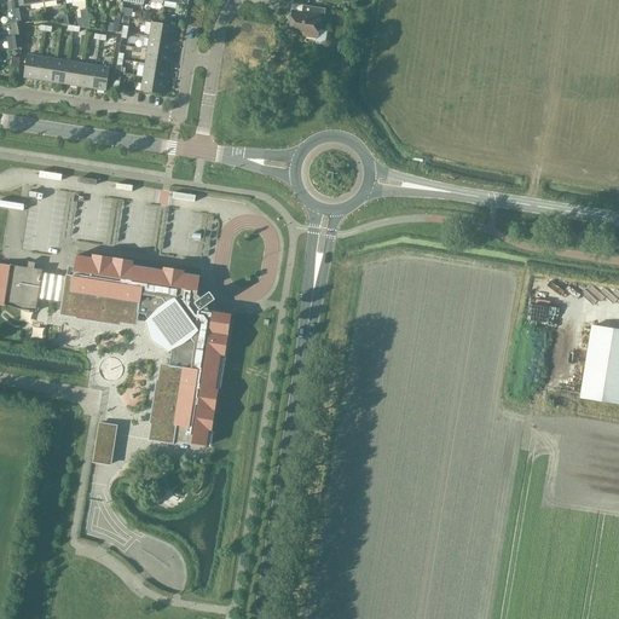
[(301,13),(293,12),(290,23),(289,23),(287,32),(289,32),(289,34),(317,38),(320,18),(324,19),(325,9),(302,5),(301,13)]
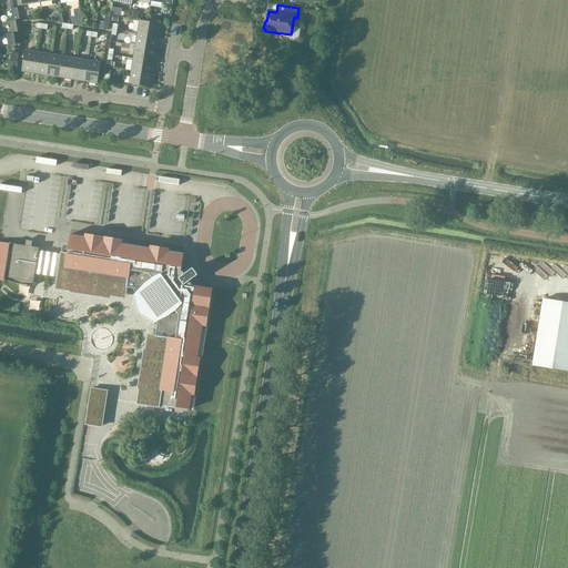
[(21,31),(20,20),(9,22),(10,33),(21,31)]
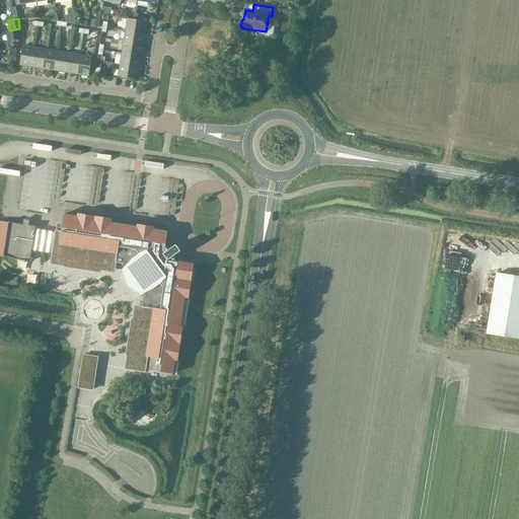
[(127,19),(125,30),(144,33),(146,22),(127,19)]
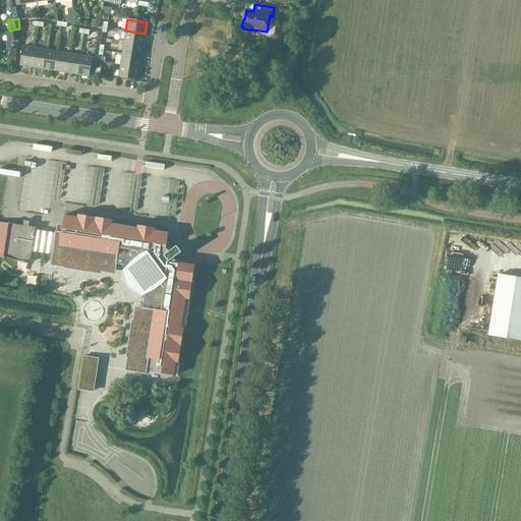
[(121,42),(124,42),(143,45),(145,34),(125,31),(124,38),(122,37),(121,42)]
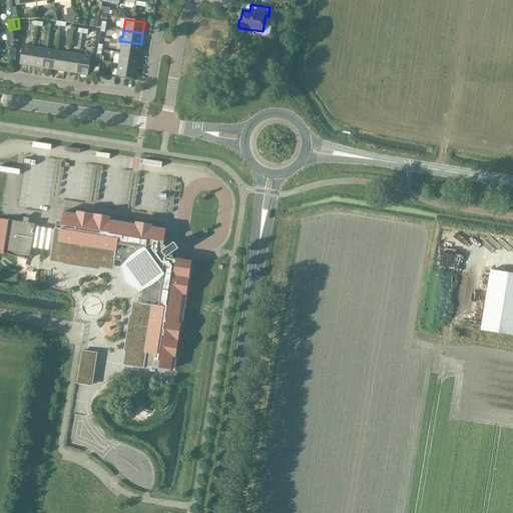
[(17,39),(16,32),(8,34),(9,41),(17,39)]
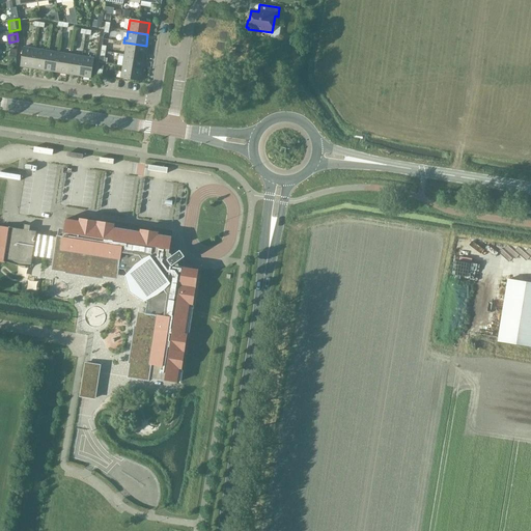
[(144,58),(146,46),(127,43),(124,55),(144,58)]
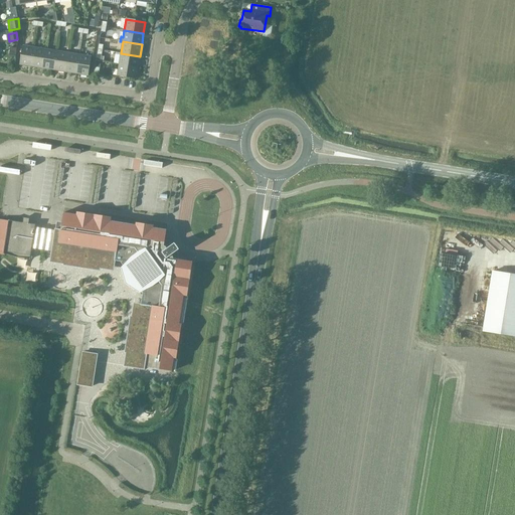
[(31,66),(34,47),(22,45),(19,64),(31,66)]
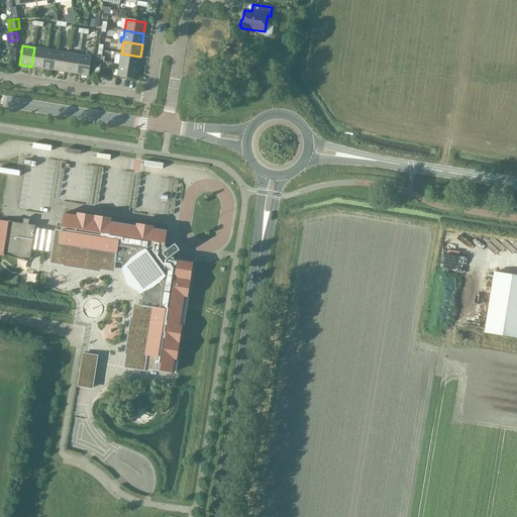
[(42,69),(45,49),(34,47),(31,67),(42,69)]
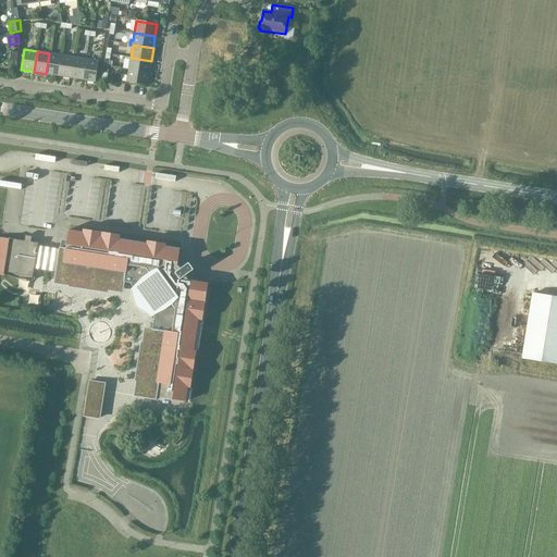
[(58,76),(61,56),(49,53),(46,74),(58,76)]
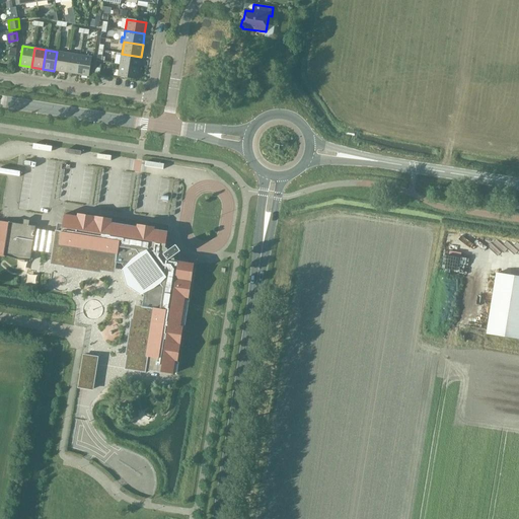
[(66,73),(69,54),(57,52),(54,71),(66,73)]
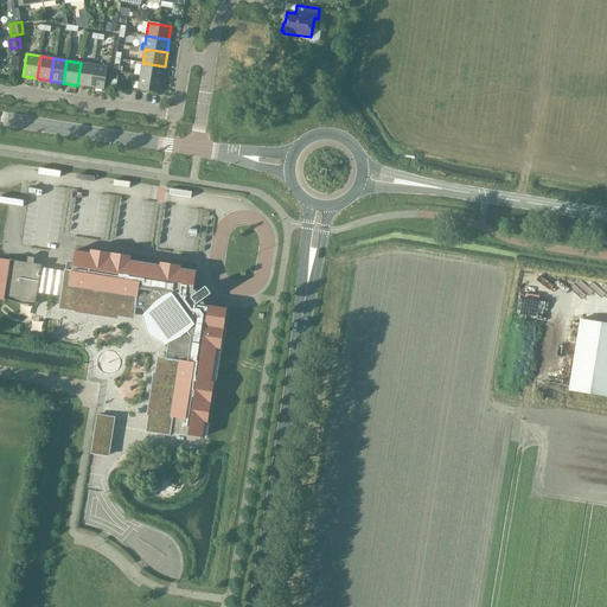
[(90,87),(94,65),(81,63),(77,85),(90,87)]
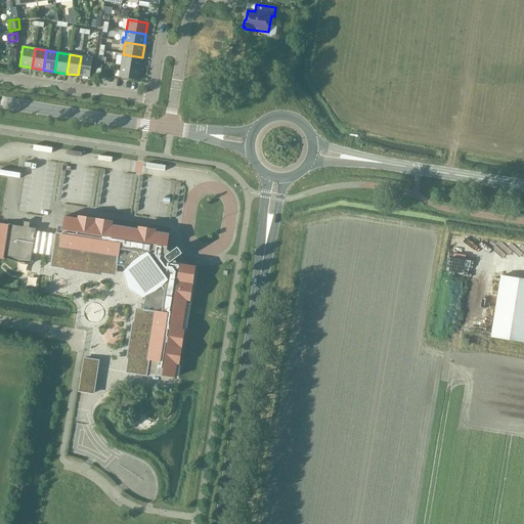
[(140,69),(142,57),(123,54),(122,59),(117,59),(116,64),(121,66),(140,69)]
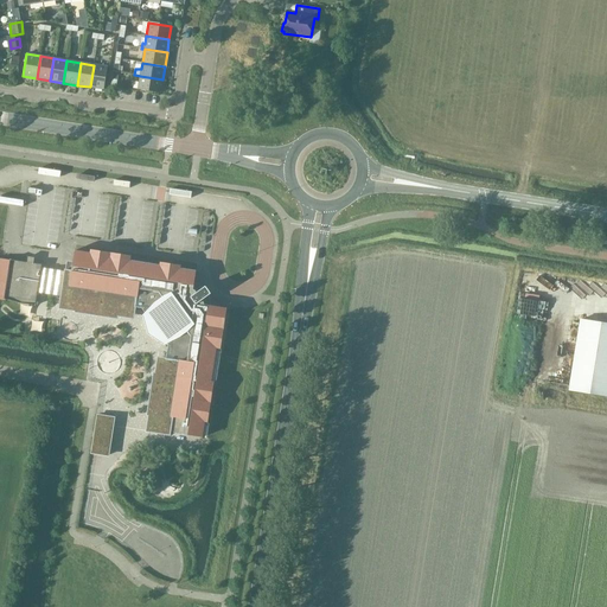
[(107,66),(94,65),(90,87),(103,89),(107,66)]
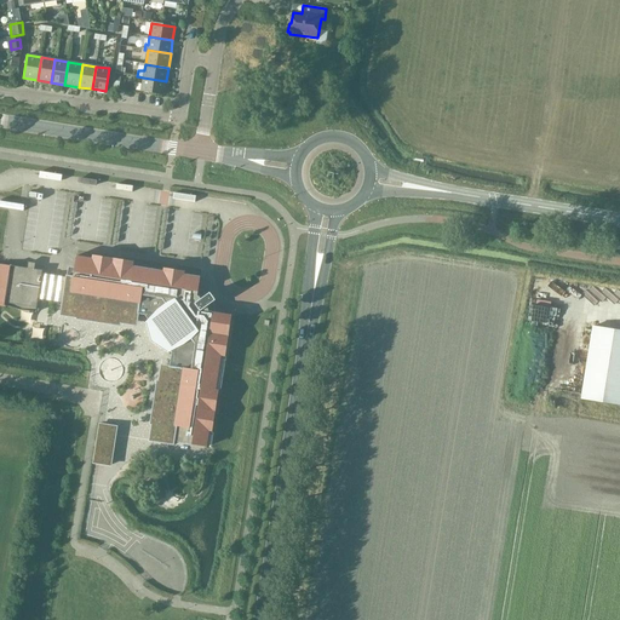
[(164,95),(166,81),(143,78),(142,84),(141,91),(164,95)]
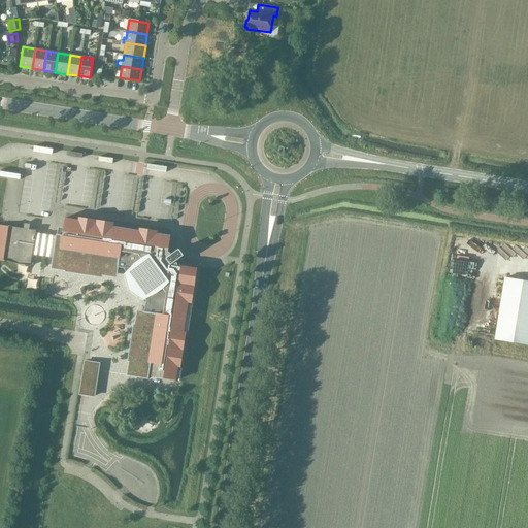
[(197,268),(183,266),(183,265),(183,263),(183,262),(182,257),(184,256),(178,249),(176,251),(175,250),(174,249),(173,249),(172,248),(170,248),(169,248),(168,248),(170,235),(157,233),(158,231),(139,228),(138,231),(113,227),(114,223),(78,218),(78,220),(65,218),(62,235),(57,235),(57,236),(36,233),(36,230),(29,229),(30,227),(29,226),(29,227),(24,226),(23,226),(23,228),(8,226),(8,227),(0,225),(0,260),(18,263),(31,266),(33,255),(53,258),(52,265),(65,267),(65,268),(103,274),(103,272),(117,274),(118,267),(123,268),(126,273),(125,275),(142,299),(144,298),(145,300),(144,311),(140,311),(138,325),(137,324),(131,362),(132,363),(130,375),(147,378),(149,376),(176,381),(178,367),(180,368),(187,332),(184,332),(189,303),(192,303),(197,268)]
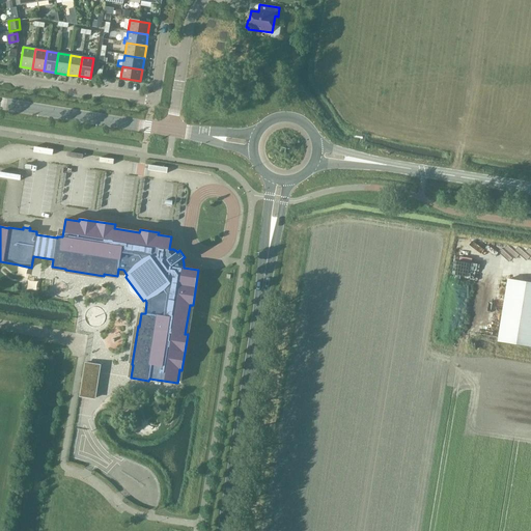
[(530,284),(507,280),(498,341),(530,346),(530,284)]
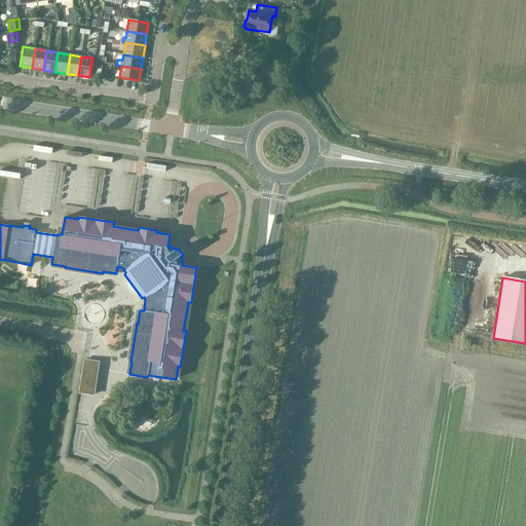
[(79,392),(94,395),(99,363),(84,361),(82,375),(81,380),(80,386),(79,390),(79,392)]
